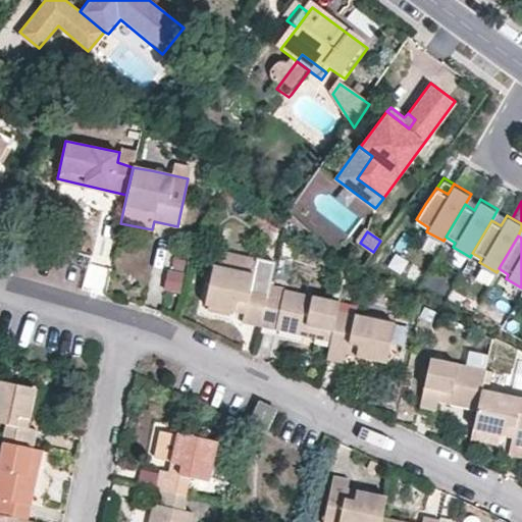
[(267,295),(249,292),(253,273),(244,271),(247,259),(247,255),(219,250),(216,265),(213,264),(205,303),(245,312),(243,321),(260,325),(267,295)]
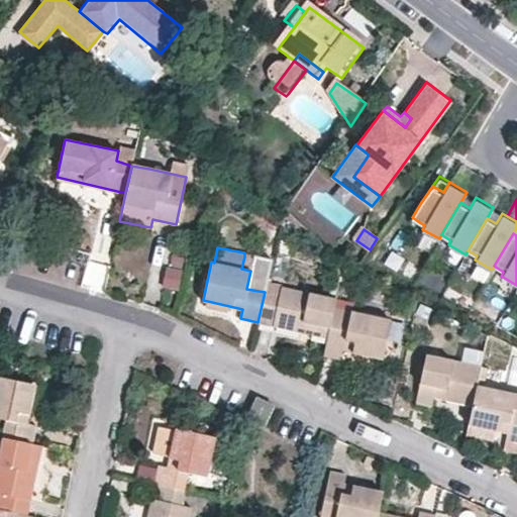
[(268,281),(272,263),(244,256),(241,269),(250,271),(246,289),(265,292),(268,281)]
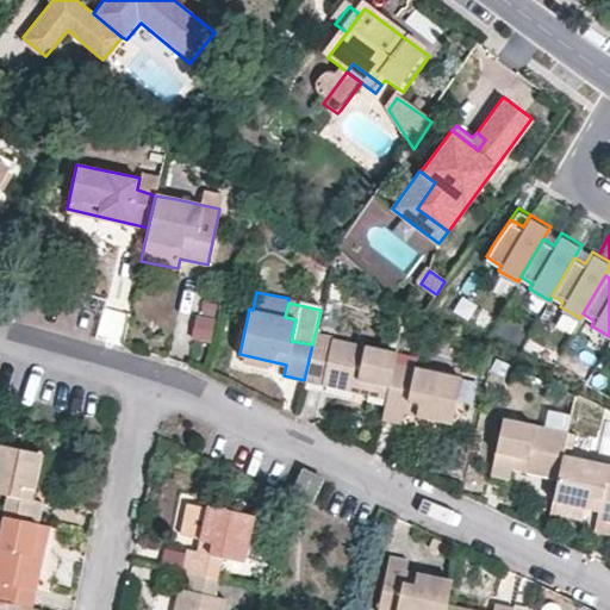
[(312,344),(304,380),(369,393),(386,397),(393,362),(396,352),(332,337),(331,335),(316,331),(312,344)]
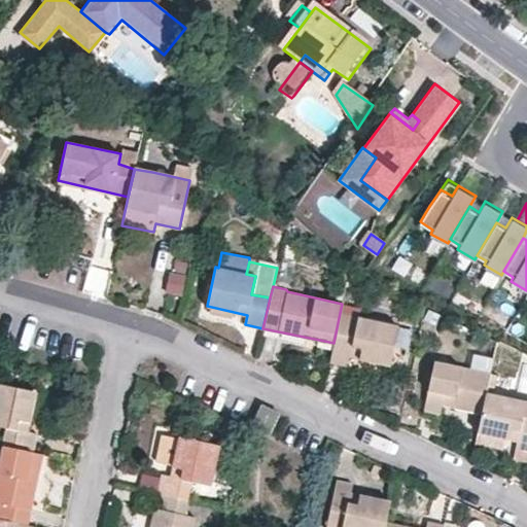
[(348,363),(350,355),(389,363),(397,324),(340,313),(334,343),(330,360),(348,363)]
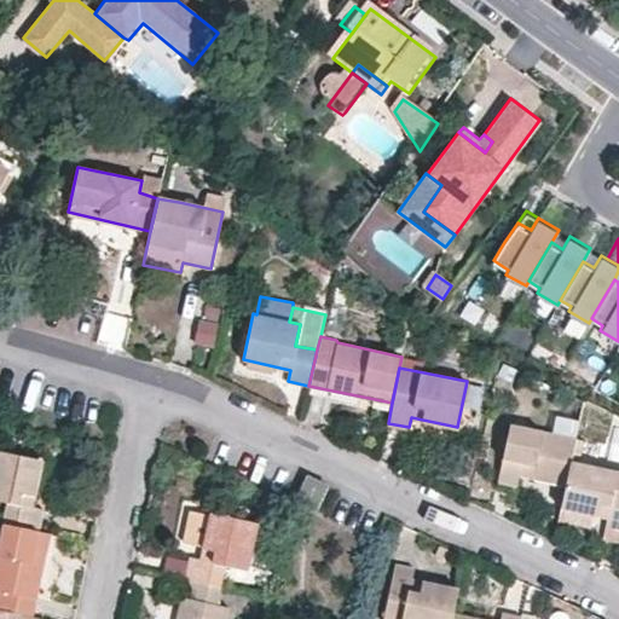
[(482,433),(492,387),(467,381),(457,427),(482,433)]
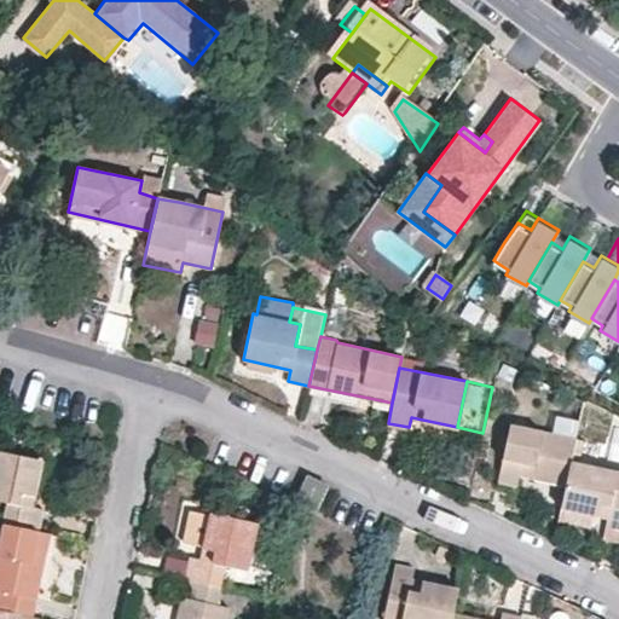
[(553,412),(549,429),(576,434),(579,417),(553,412)]
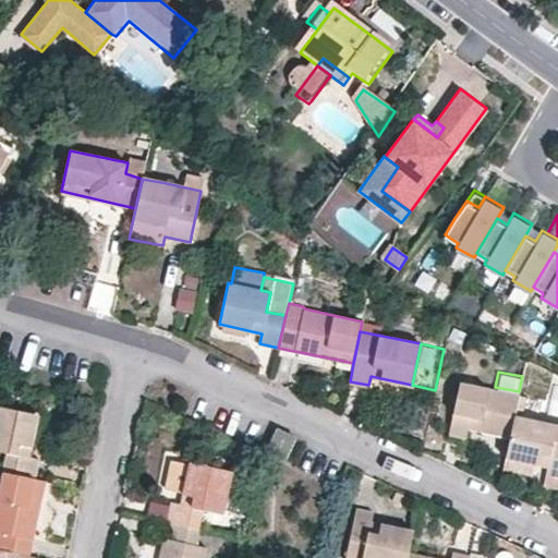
[(514,416),(518,396),(460,383),(449,431),(465,435),(469,425),(510,435),(514,416)]
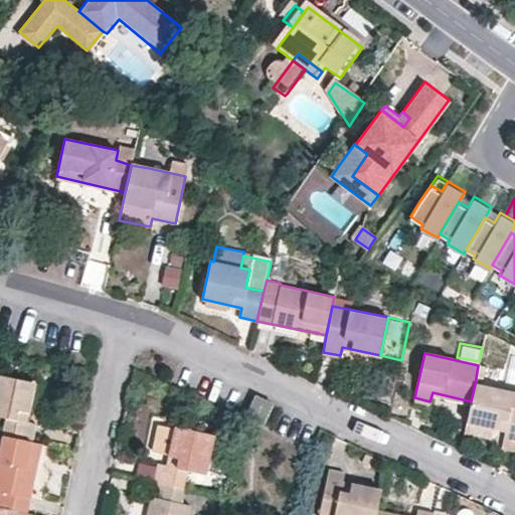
[(478,365),(475,384),(482,386),(485,366),(478,365)]
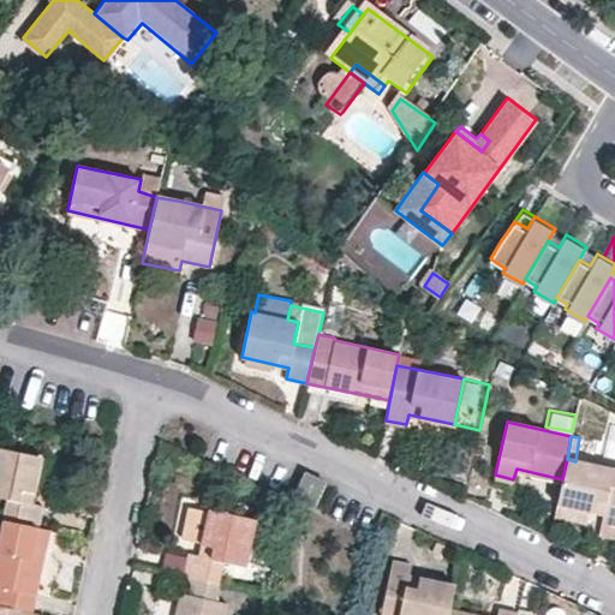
[(0,447),(0,496),(9,499),(4,519),(39,526),(43,505),(33,502),(42,457),(0,447)]
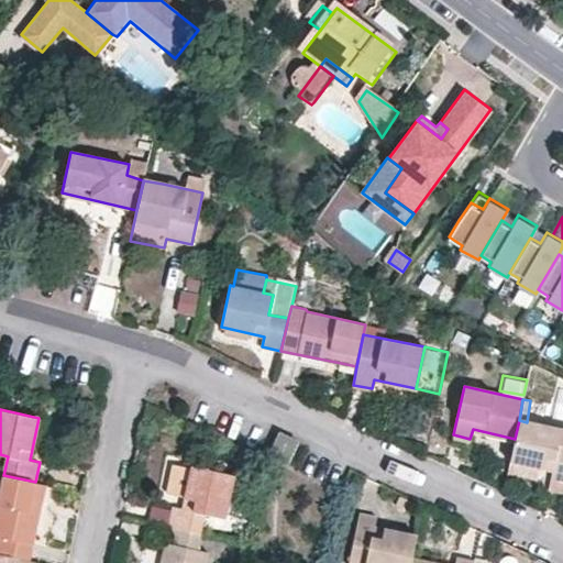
[(562,483),(562,429),(527,422),(519,420),(515,439),(510,462),(552,470),(550,481),(562,483)]
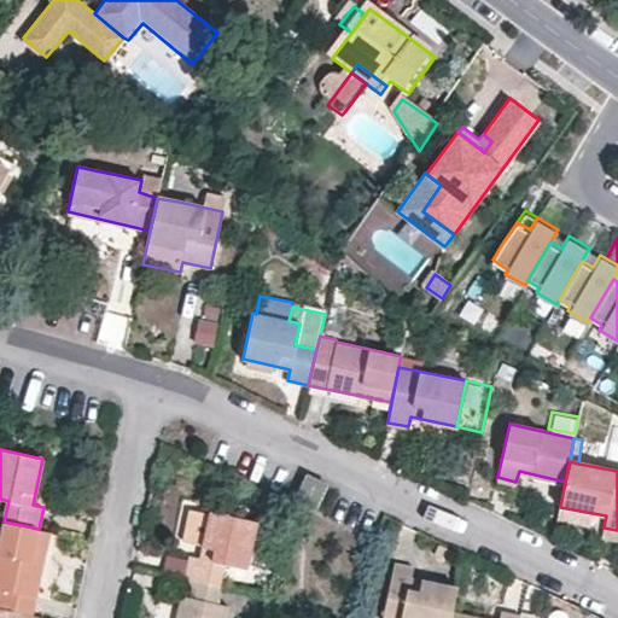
[(297,497),(315,506),(327,483),(307,474),(297,497)]
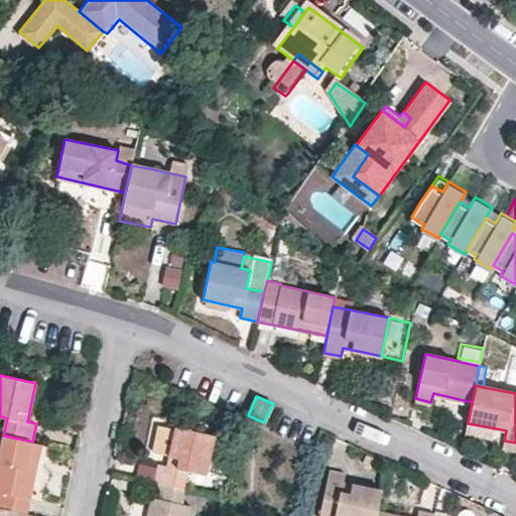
[(158,465),(155,481),(184,486),(187,472),(207,476),(215,435),(176,427),(168,466),(158,465)]
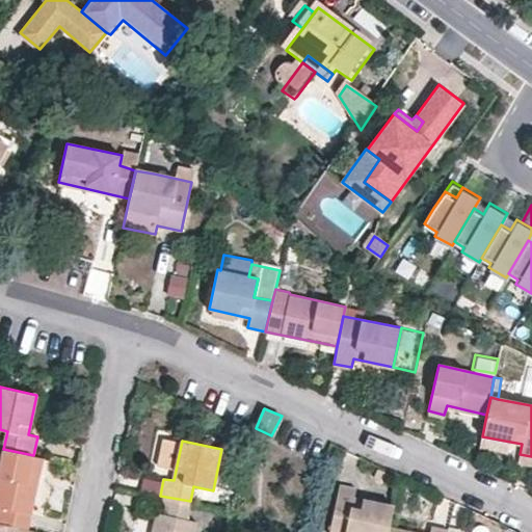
[(3,449),(0,464),(0,523),(27,529),(43,458),(33,455),(3,449)]
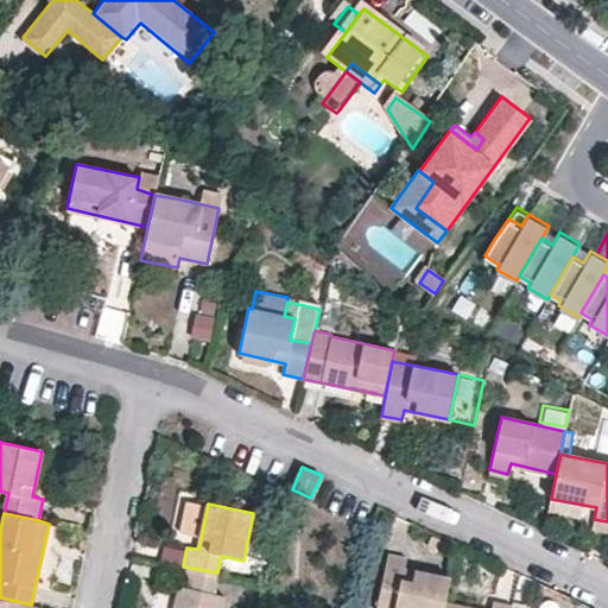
[(183,567),(187,548),(166,543),(163,562),(183,567)]
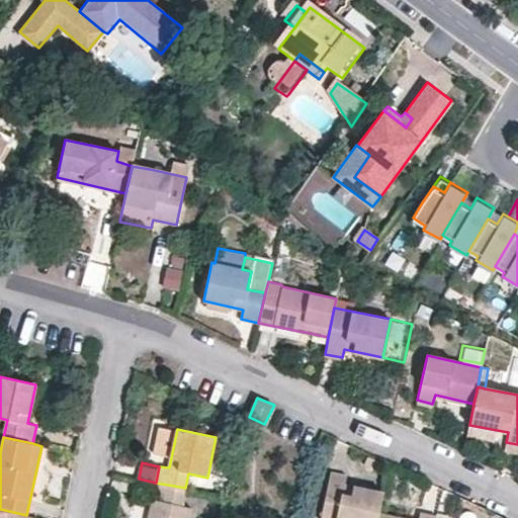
[(330,472),(321,517),(377,517),(379,513),(383,493),(344,484),(346,476),(330,472)]
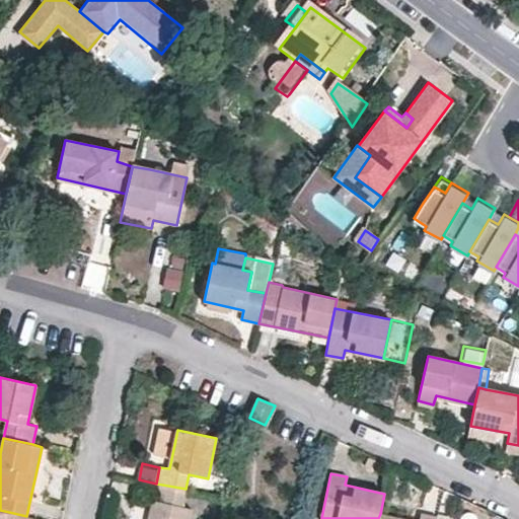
[(426,482),(420,512),(437,516),(443,490),(426,482)]
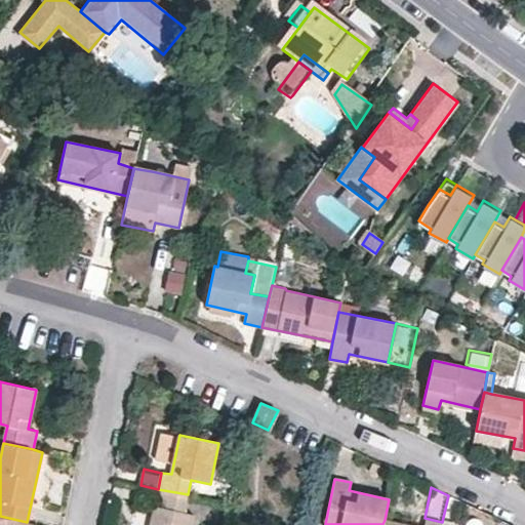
[(188,494),(158,489),(150,524),(190,524),(193,514),(185,513),(188,494)]
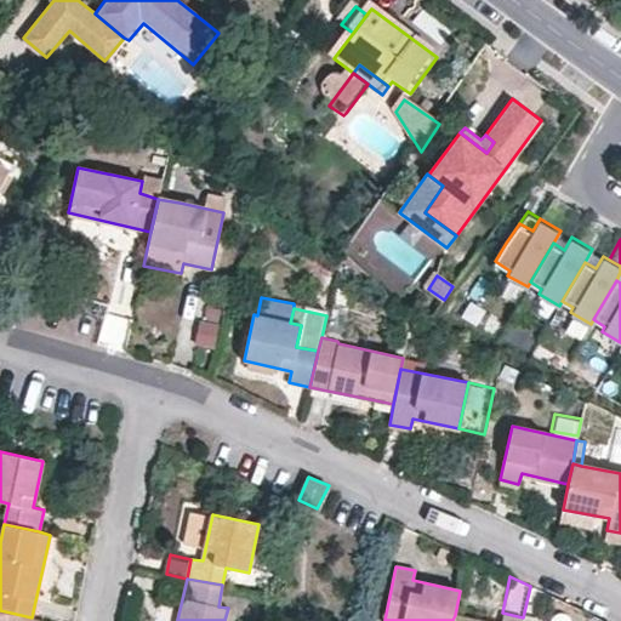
[(0,620),(40,620),(41,619),(32,617),(0,610),(0,620)]
